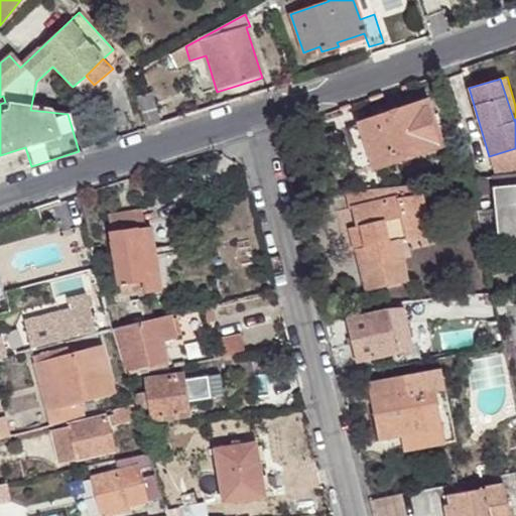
[(146,129),(161,125),(152,98),(137,103),(146,129)]
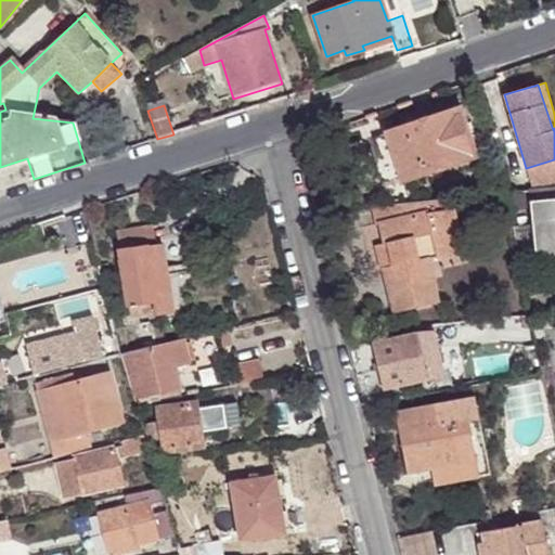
[(384,132),(399,178),(476,153),(461,106),(384,132)]
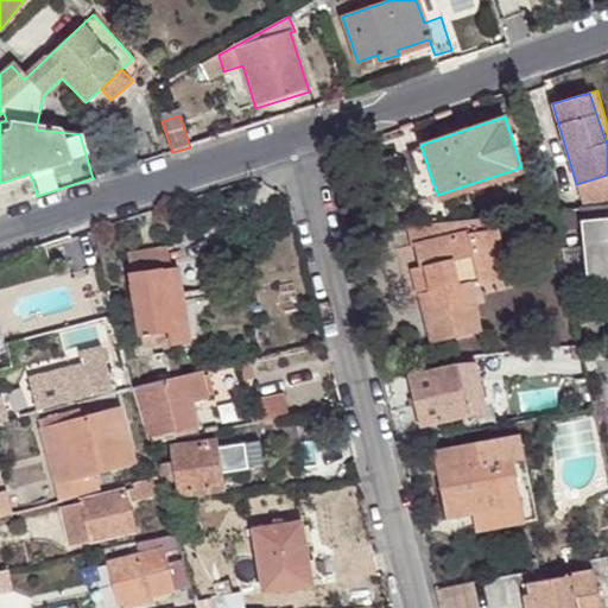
[(419,202),(437,195),(420,145),(409,149),(417,175),(411,177),(419,202)]
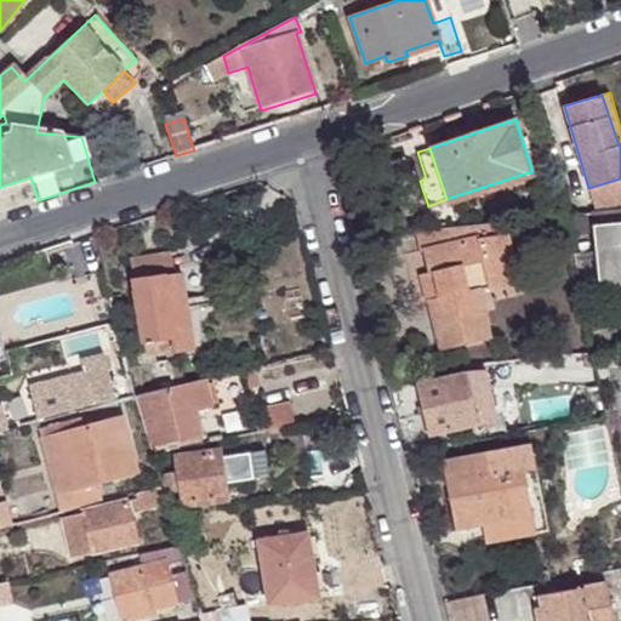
[(620,208),(592,211),(568,214),(571,227),(591,226),(596,273),(600,272),(602,285),(620,283),(620,208)]
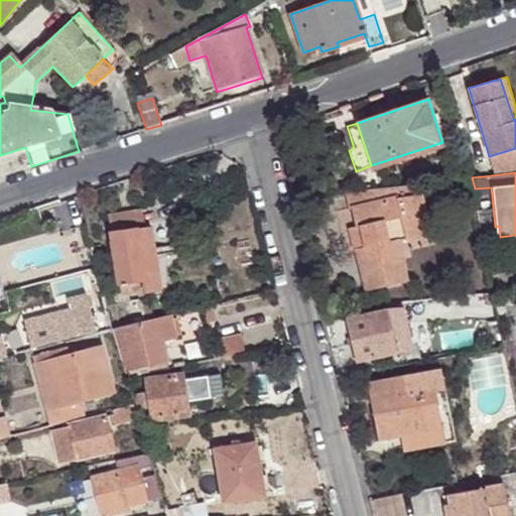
[(462,197),(461,178),(453,179),(454,197),(462,197)]
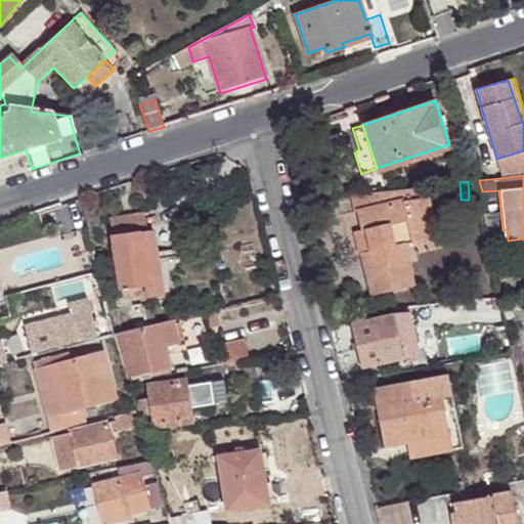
[(425,193),(423,186),(350,193),(354,211),(357,210),(362,231),(367,254),(365,254),(376,295),(418,285),(407,244),(440,235),(430,192),(425,193)]
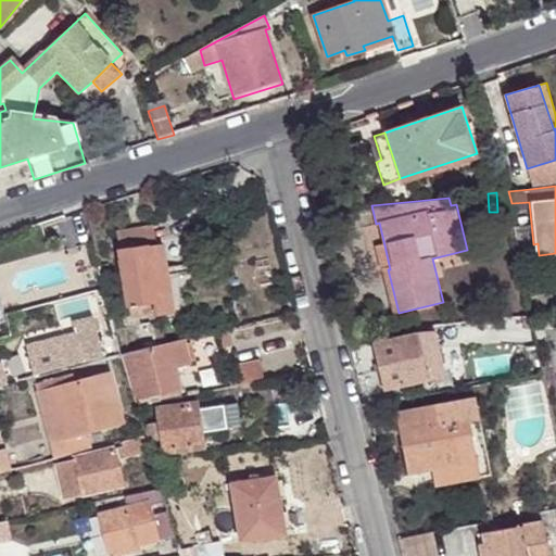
[(155,225),(114,231),(117,250),(158,243),(155,225)]
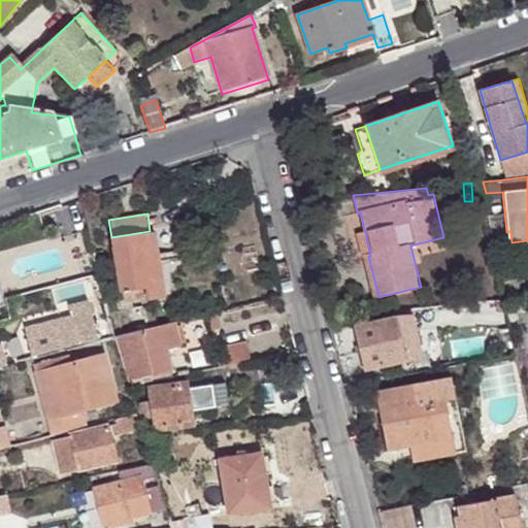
[(111,237),(120,290),(158,284),(150,231),(111,237)]
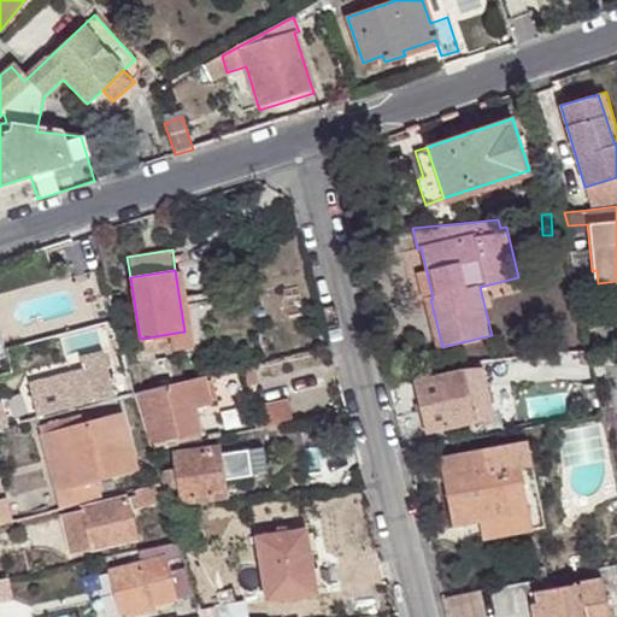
[(194,344),(182,270),(175,270),(184,331),(187,345),(194,344)]
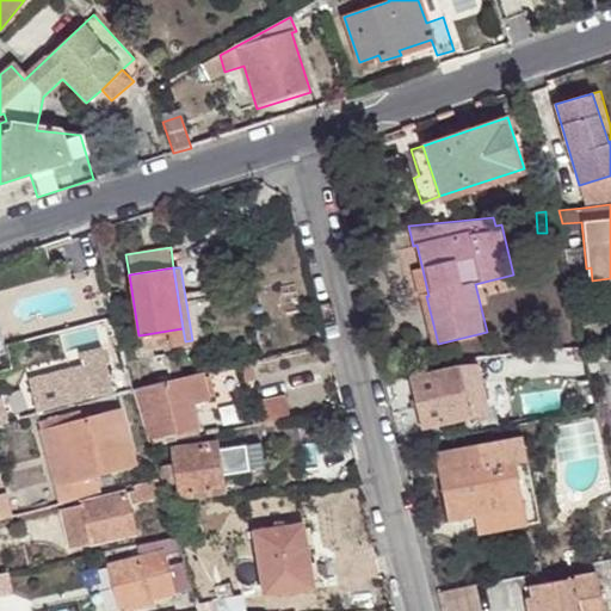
[(429,296),(423,270),(412,273),(418,298),(426,296),(429,296)]
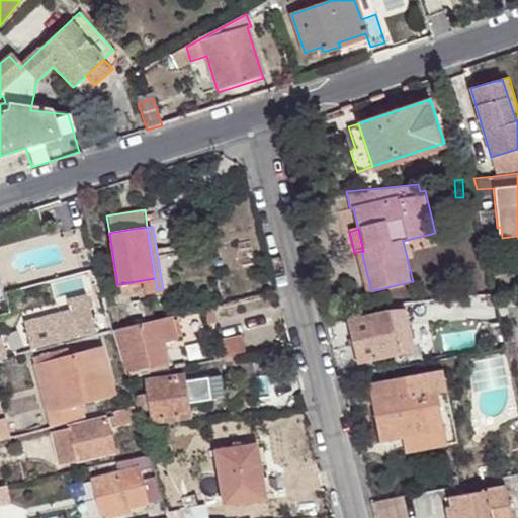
[(155,278),(117,284),(119,296),(157,289),(155,278)]
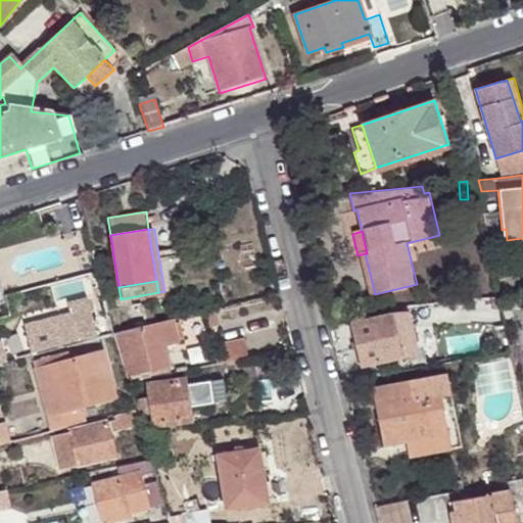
[(131,304),(135,329),(143,327),(139,303),(131,304)]
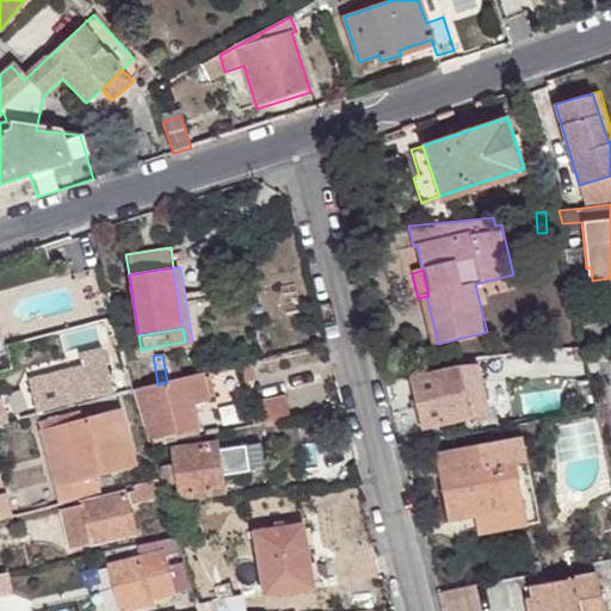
[(458,366),(469,419),(487,415),(476,365),(458,366)]
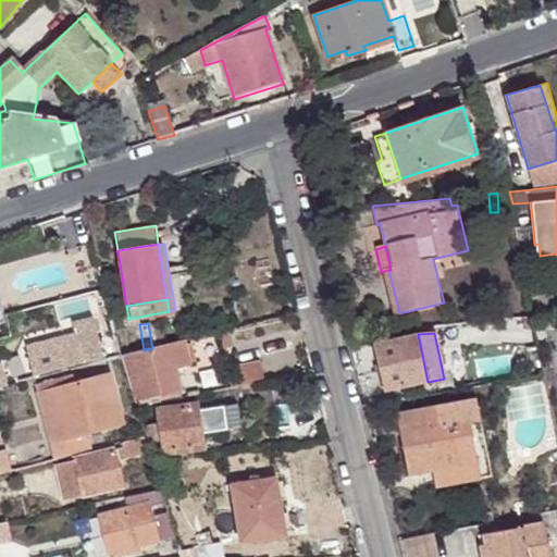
[(382,392),(428,382),(418,334),(372,343),(382,392)]
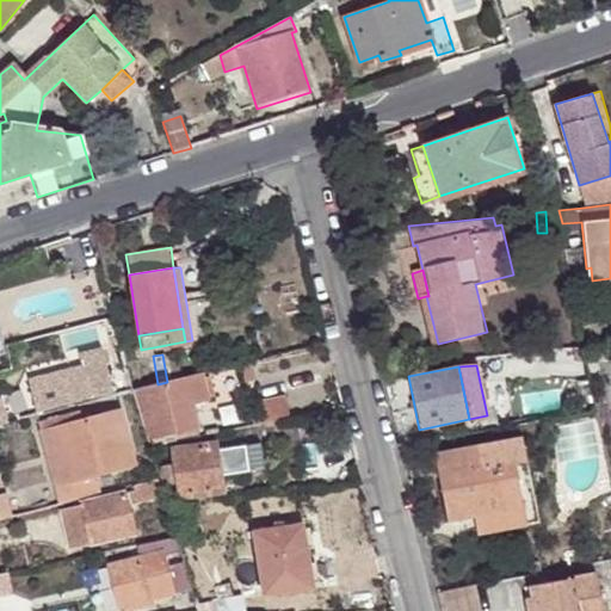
[(176,434),(201,427),(193,405),(210,400),(203,374),(201,374),(180,378),(187,406),(170,412),(176,434)]
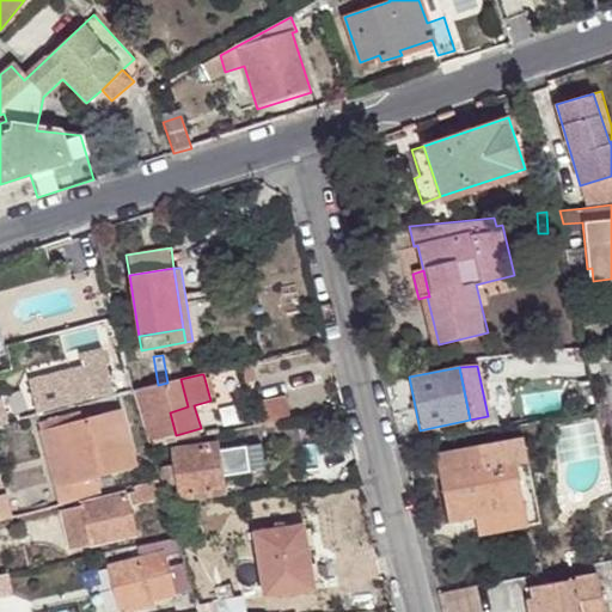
[(158,385),(132,392),(144,433),(147,442),(176,435),(170,412),(188,407),(181,379),(167,383),(158,385)]
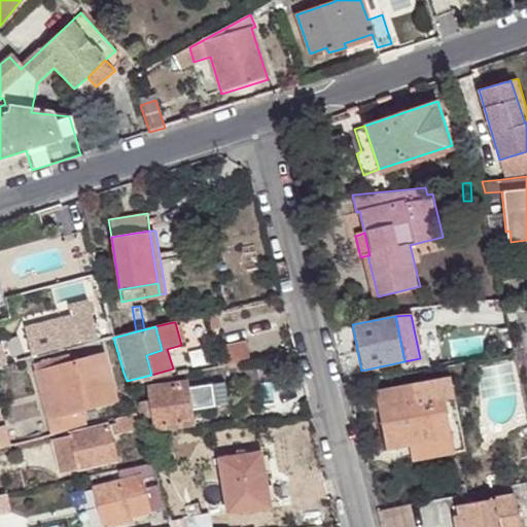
[(14,363),(65,350),(61,332),(53,336),(51,331),(9,343),(14,363)]
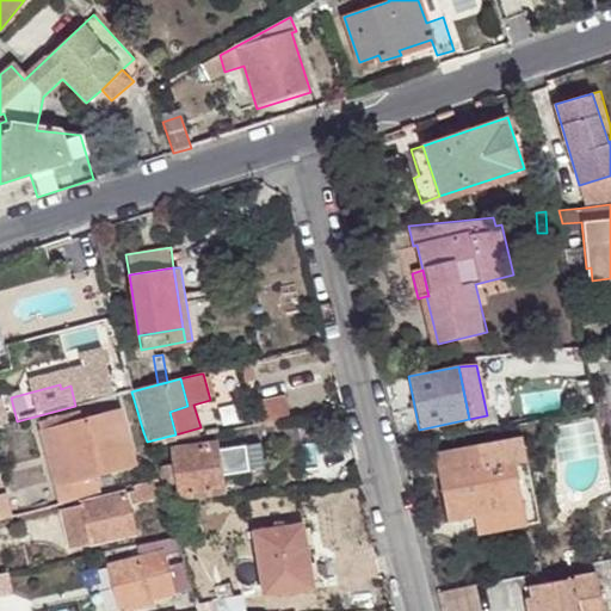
[(284,394),(250,402),(255,425),(290,417),(284,394)]
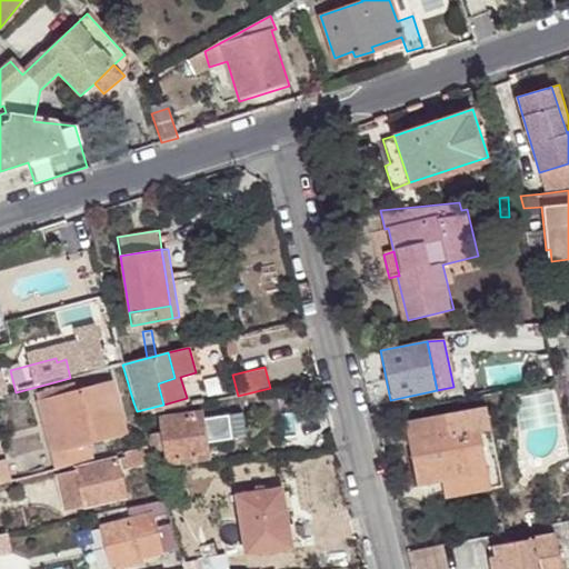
[(81,462),(91,460),(88,446),(126,436),(111,382),(52,397),(70,465),(81,462)]
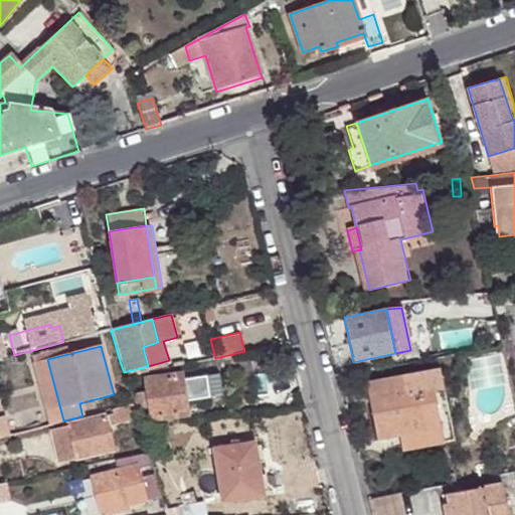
[(346,375),(343,361),(333,363),(336,377),(346,375)]
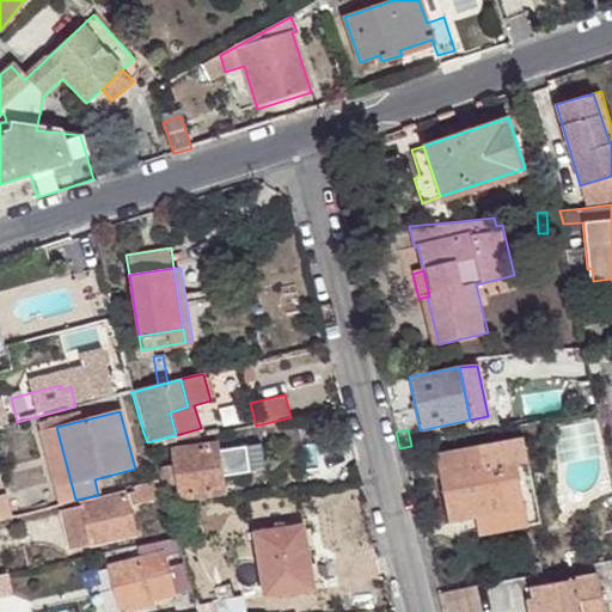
[(526,460),(521,438),(478,446),(482,469),(514,463),(526,460)]
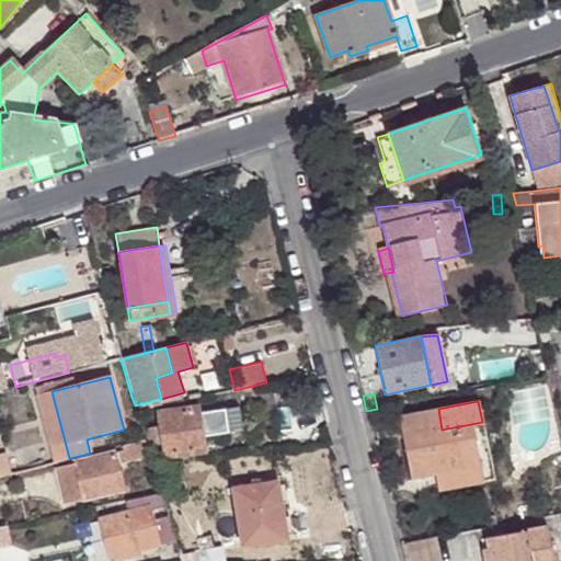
[(157,414),(163,457),(204,450),(203,447),(217,446),(212,409),(197,411),(196,408),(157,414)]
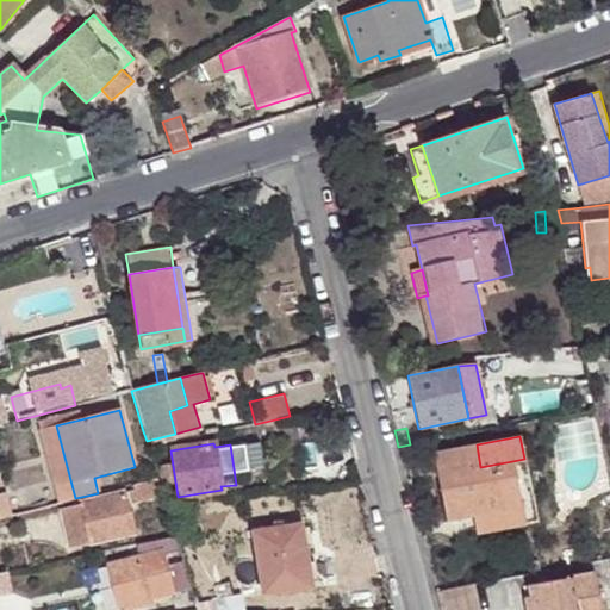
[(444,522),(474,516),(522,506),(526,523),(537,521),(524,459),(512,461),(480,467),(477,444),(431,453),(444,522)]
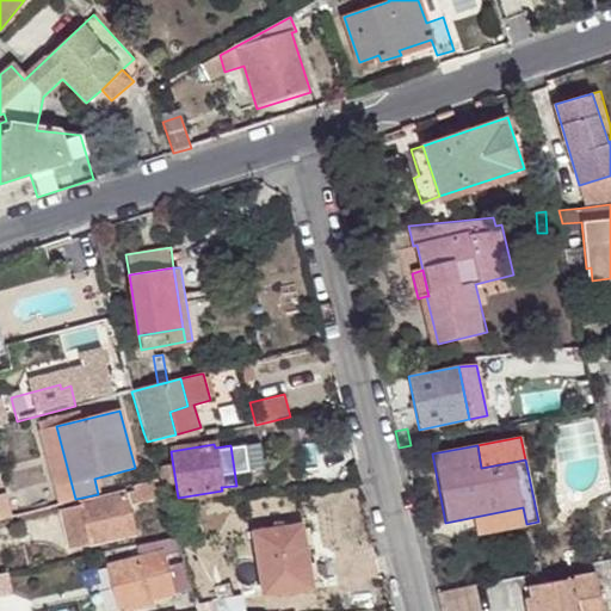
[(164,499),(158,479),(131,486),(136,506),(164,499)]
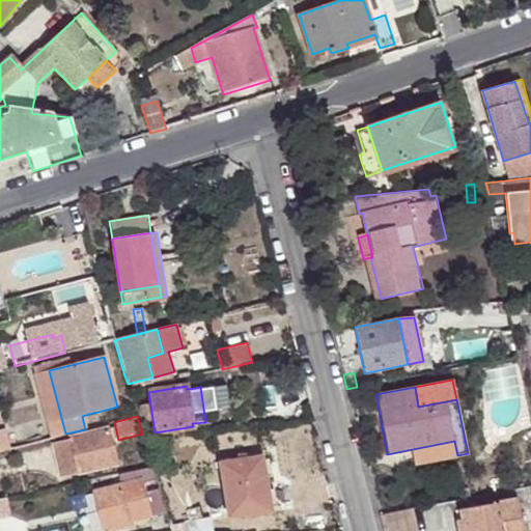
[(54,441),(61,476),(117,464),(109,428),(54,441)]
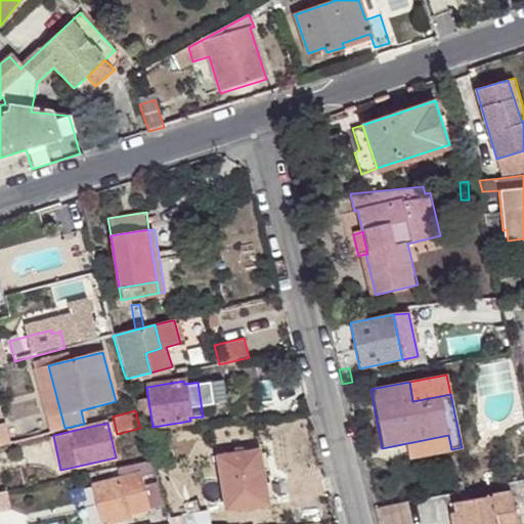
[(448,435),(407,443),(410,459),(451,449),(448,435)]
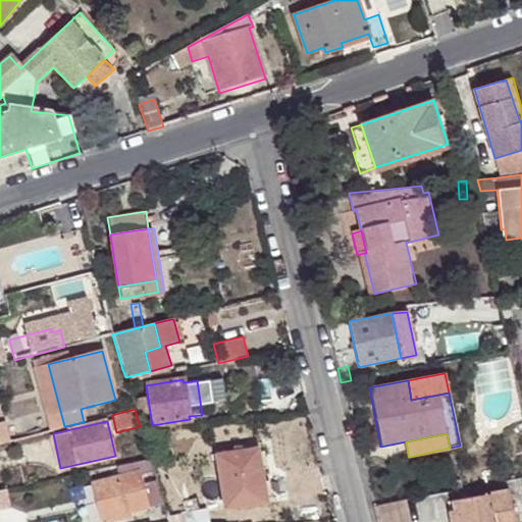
[(216,455),(225,507),(267,500),(258,447),(216,455)]
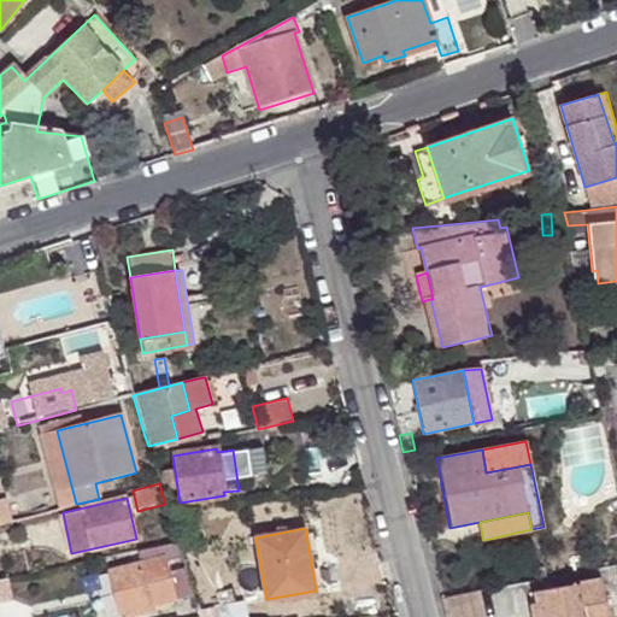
[(177,546),(176,541),(137,550),(139,562),(109,570),(121,612),(191,593),(177,546)]
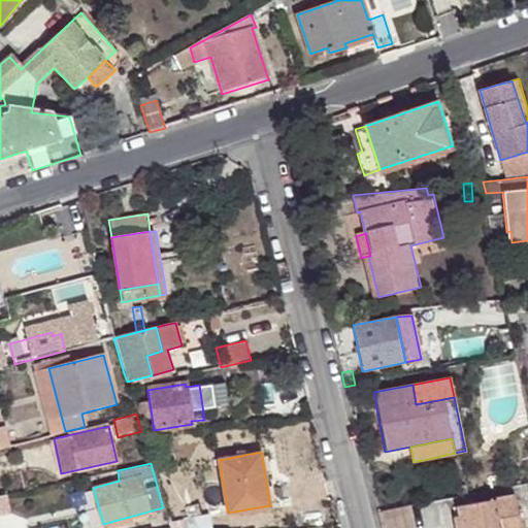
[(521,527),(518,496),(462,504),(464,527),(521,527)]
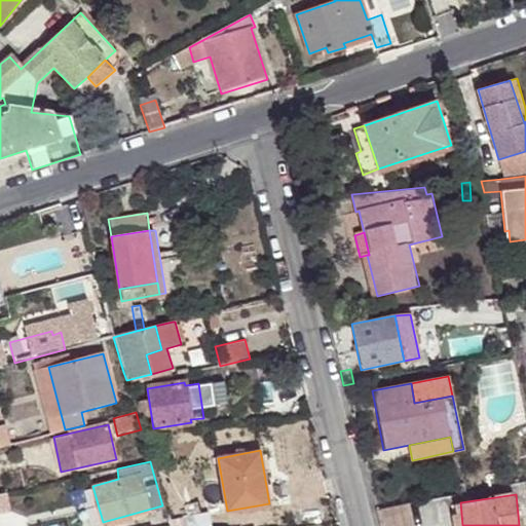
[(195,500),(182,504),(186,518),(199,515),(195,500)]
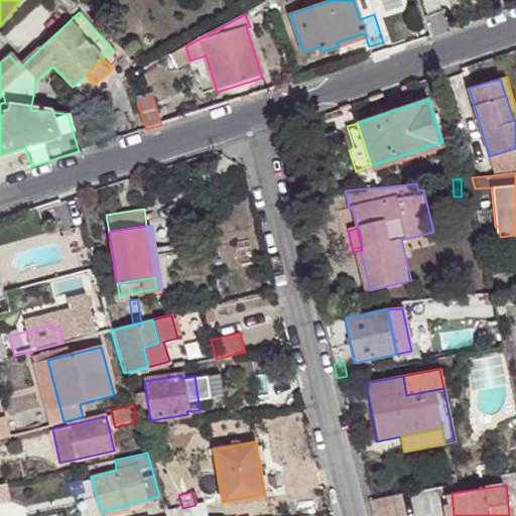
[(175,509),(176,515),(206,515),(203,503),(196,505),(182,508),(175,509)]
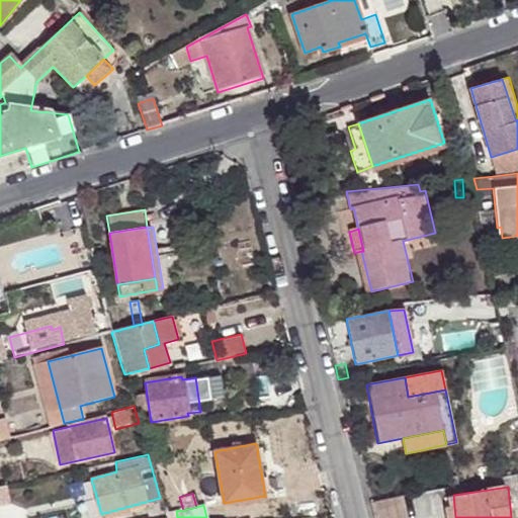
[(143,517),(162,517),(165,517),(162,506),(142,509),(143,517)]
